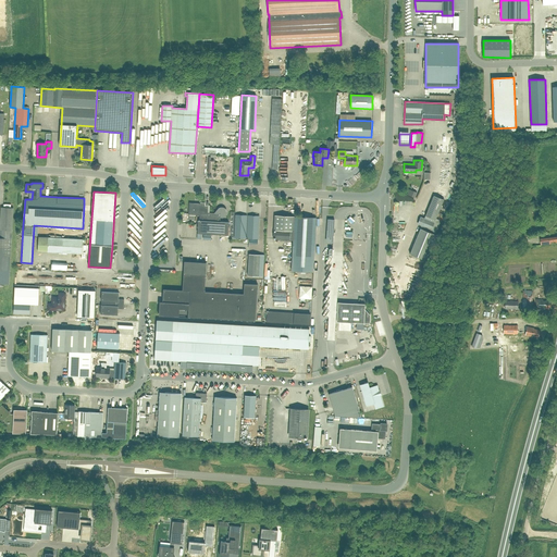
[(434,195),(424,218),(422,218),(419,224),(421,225),(410,254),(426,261),(437,235),(435,234),(440,223),(438,220),(436,219),(444,199),(434,195)]
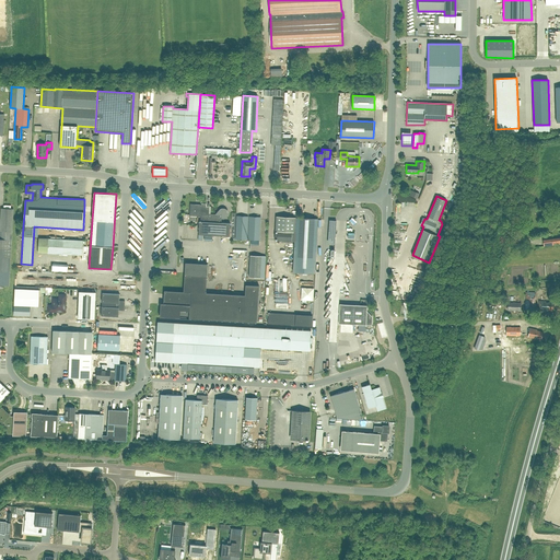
[(168,201),(156,209),(159,213),(172,205),(168,201)]
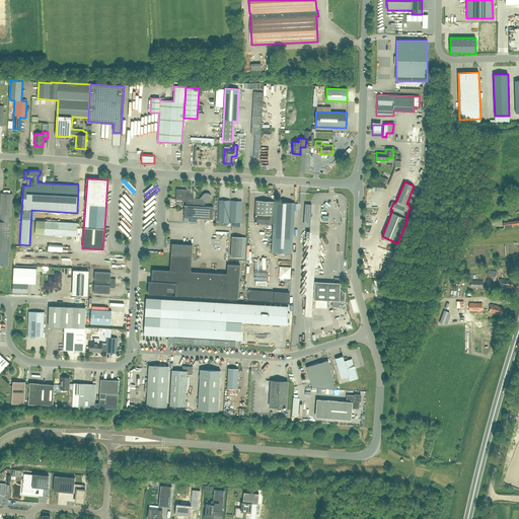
[(187,200),(187,201),(186,205),(184,205),(183,217),(213,219),(213,207),(205,207),(205,202),(207,202),(208,202),(209,202),(210,201),(210,200),(211,199),(211,198),(211,197),(211,196),(210,195),(209,194),(208,194),(207,194),(206,194),(205,194),(204,195),(203,196),(203,197),(203,198),(203,199),(202,199),(194,199),(194,193),(191,192),(191,190),(176,189),(176,200),(182,201),(182,200),(187,200)]
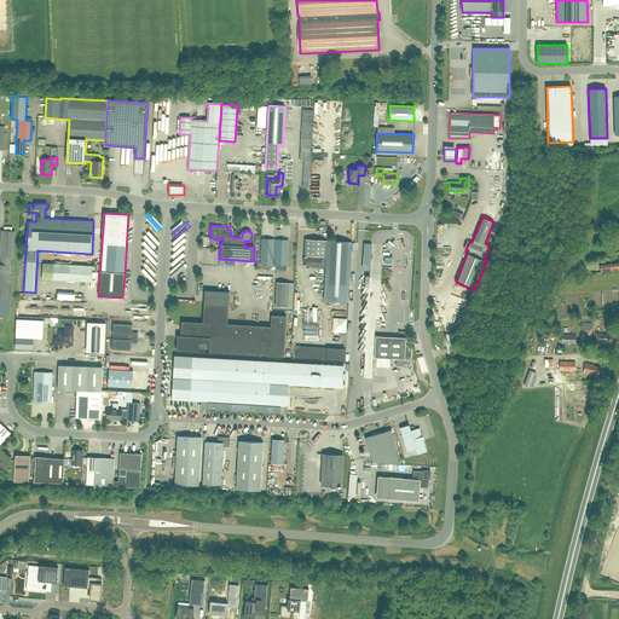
[(0,254),(0,314),(10,316),(15,231),(1,230),(0,254)]
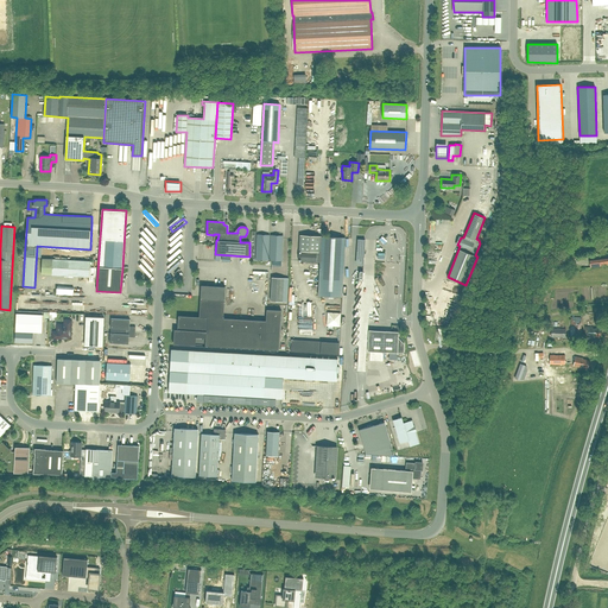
[(145,228),(141,230),(153,245),(156,242),(145,228)]
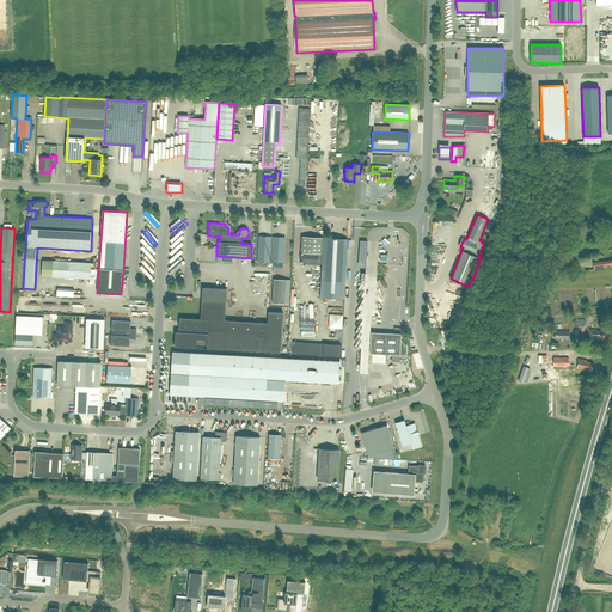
[(183,232),(170,243),(173,248),(187,237),(183,232)]
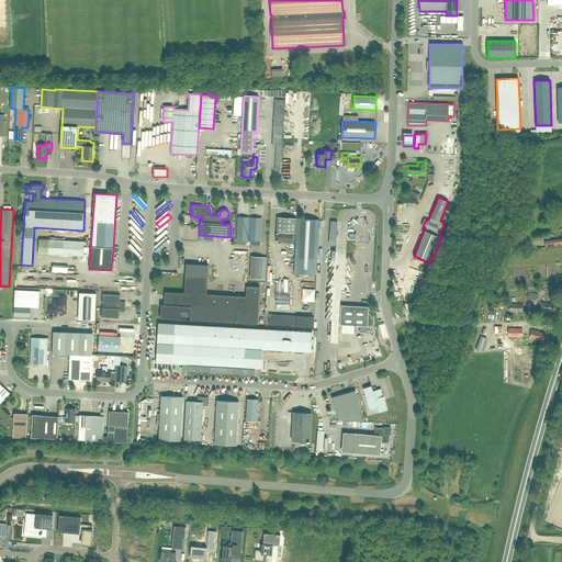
[(249,217),(237,216),(236,240),(248,240),(249,217)]
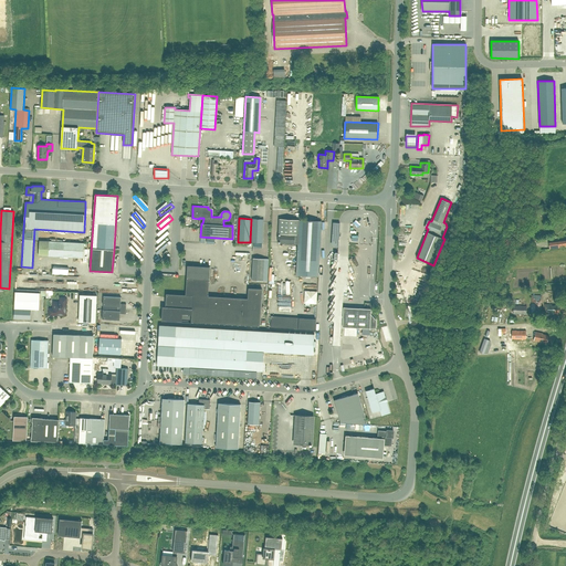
[(135,219),(133,222),(143,234),(145,232),(135,219)]
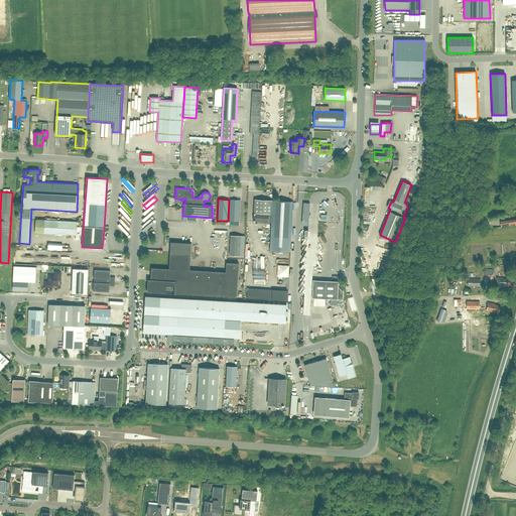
[(240,200),(230,200),(229,221),(239,222),(240,200)]
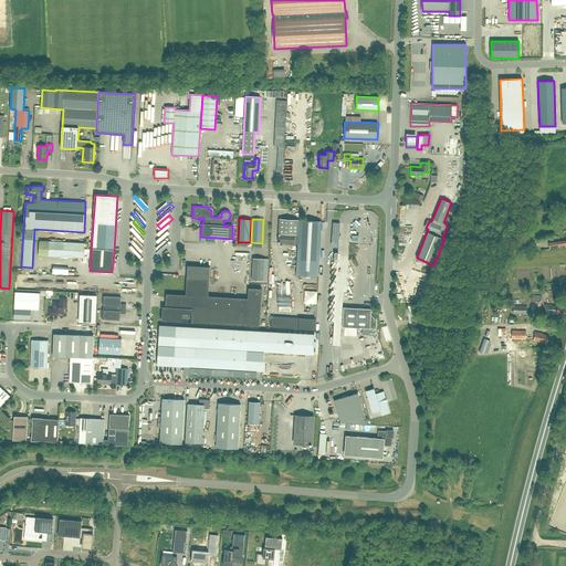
[(279,219),(278,243),(297,244),(296,275),(318,276),(321,222),(321,221),(279,219)]
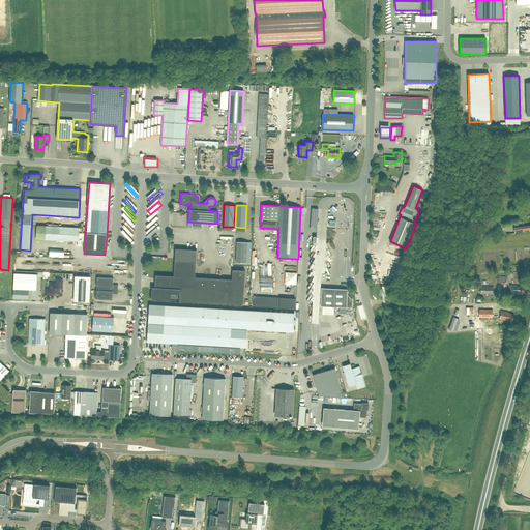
[(130,228),(133,226),(122,215),(121,217),(130,228)]
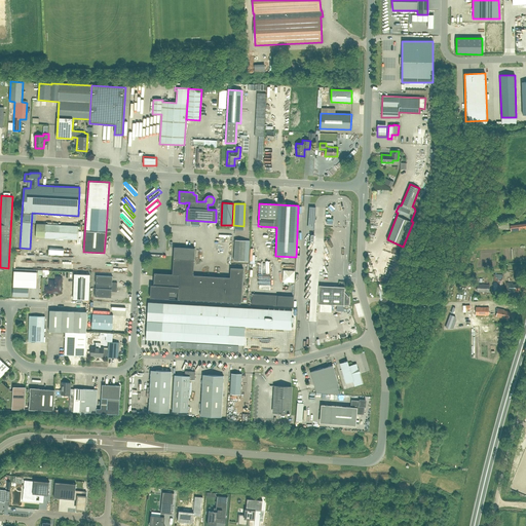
[(515,230),(518,229),(525,228),(525,222),(518,224),(515,225),(514,224),(509,225),(510,228),(511,231),(515,230)]
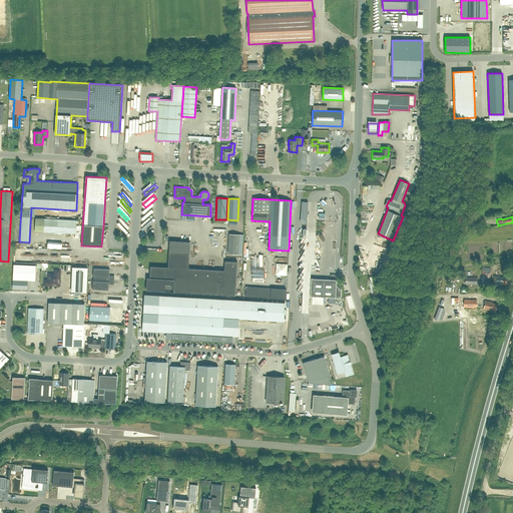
[(75,233),(76,219),(35,217),(35,231),(75,233)]
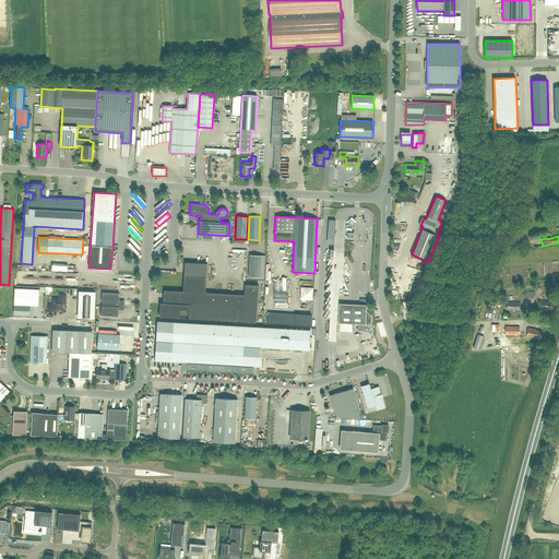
[(263,278),(264,252),(234,251),(233,264),(244,264),(244,277),(263,278)]
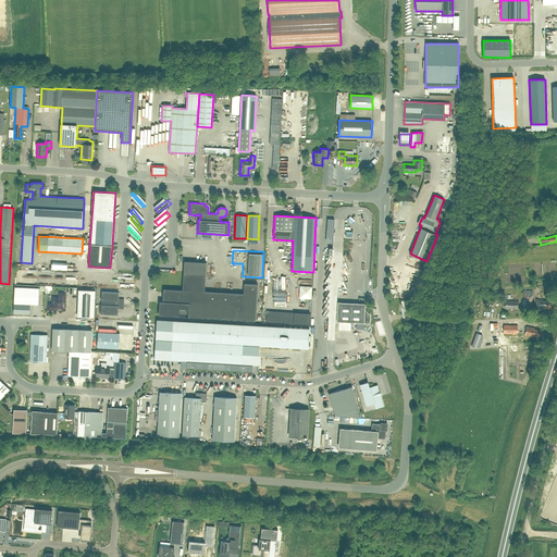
[(159,316),(255,321),(257,284),(244,284),(244,294),(205,292),(207,262),(184,261),(183,291),(171,289),(163,289),(163,292),(162,302),(160,301),(159,316)]
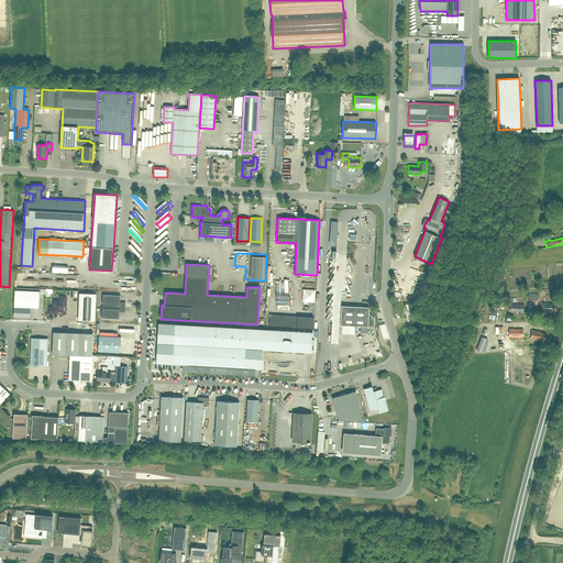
[(40,291),(14,290),(14,307),(39,308),(40,291)]
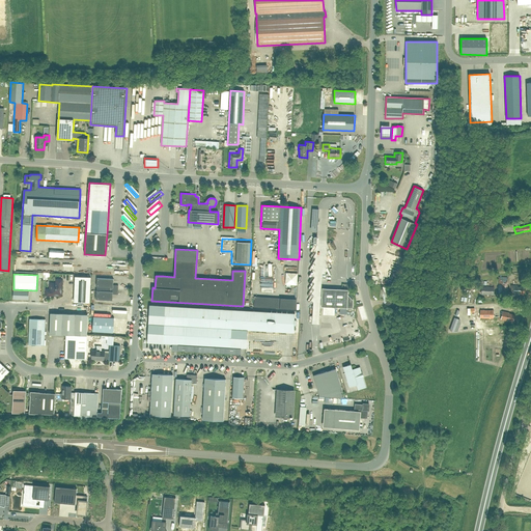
[(89,303),(90,277),(75,277),(74,302),(89,303)]
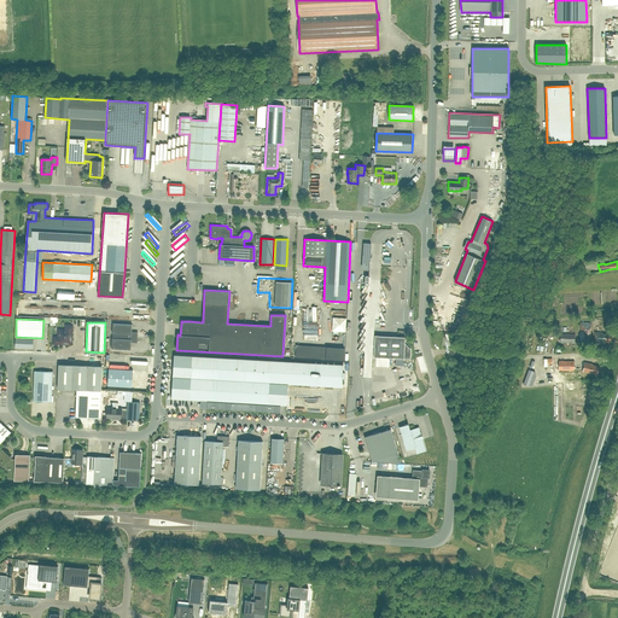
[(579,343),(589,344),(590,322),(581,322),(579,343)]
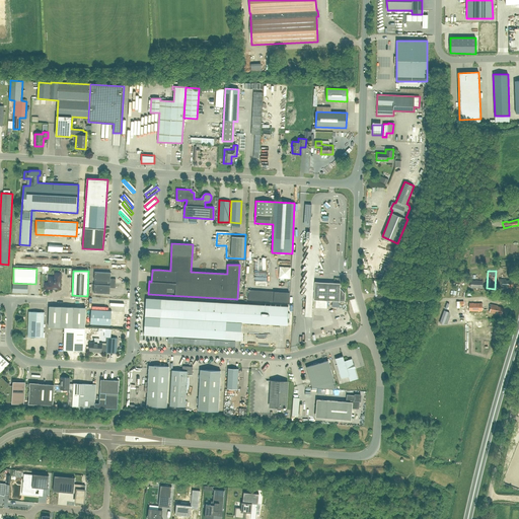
[(107,283),(116,283),(116,279),(110,279),(110,273),(94,272),(94,280),(94,284),(107,285),(107,283)]
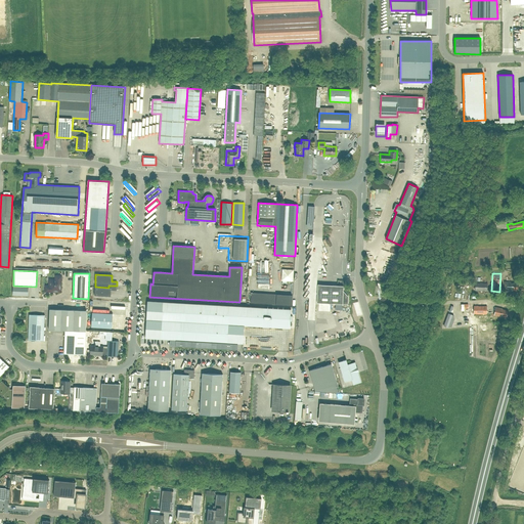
[(60,292),(61,276),(56,276),(56,280),(52,280),(50,282),(49,286),(46,286),(46,291),(60,292)]
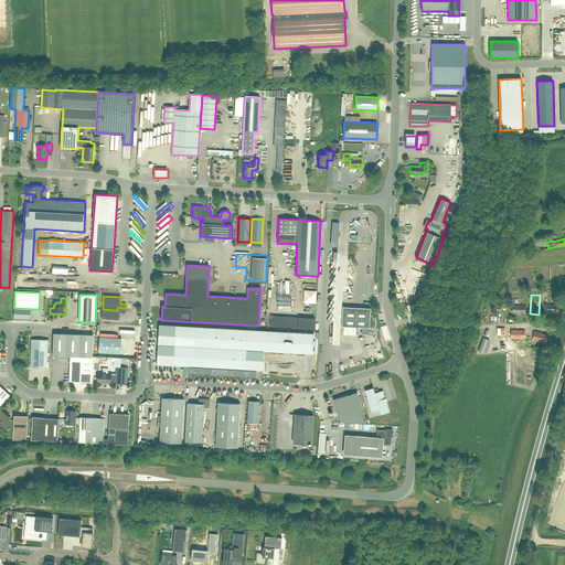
[(552,313),(558,313),(558,305),(551,304),(544,304),(543,313),(552,313)]
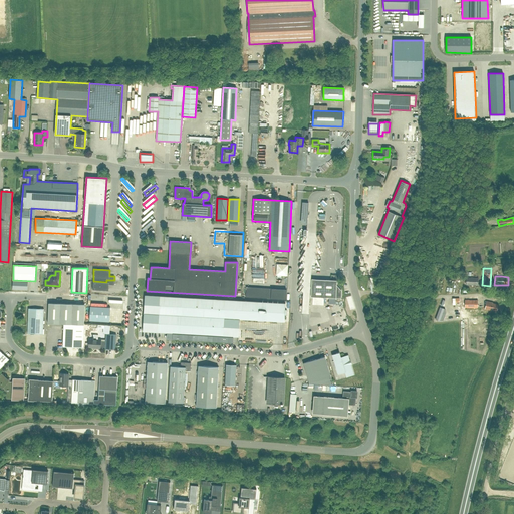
[(341,298),(341,291),(336,285),(337,280),(311,279),(310,297),(341,298)]
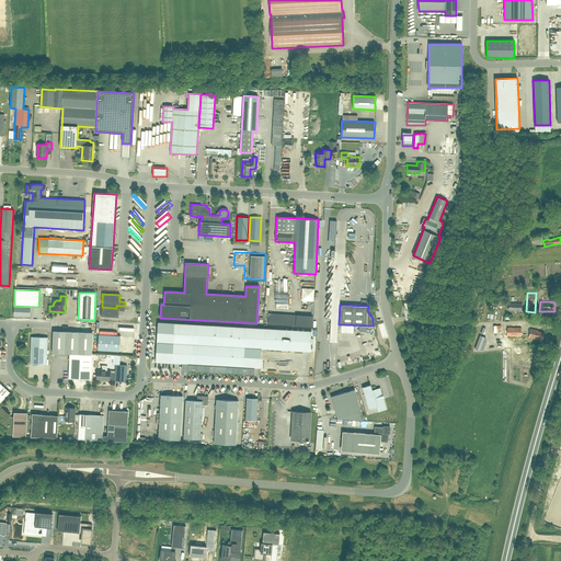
[(125,306),(116,306),(116,308),(102,307),(101,316),(118,317),(118,311),(124,311),(125,306)]
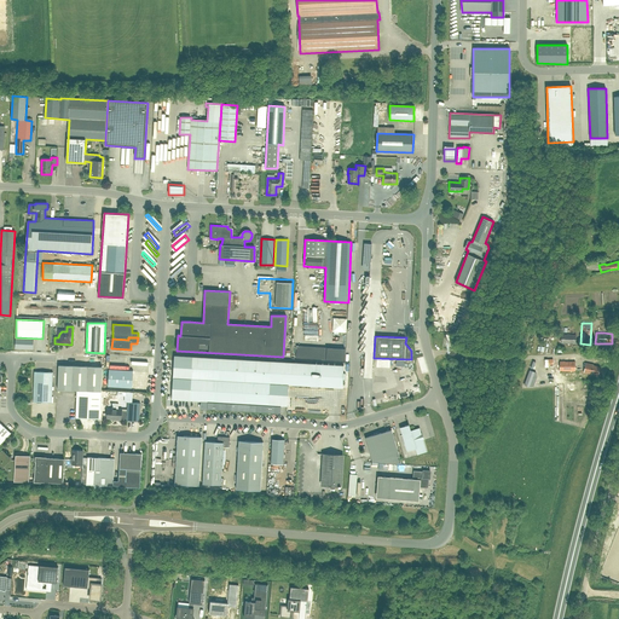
[(33,350),(34,340),(16,339),(15,348),(33,350)]
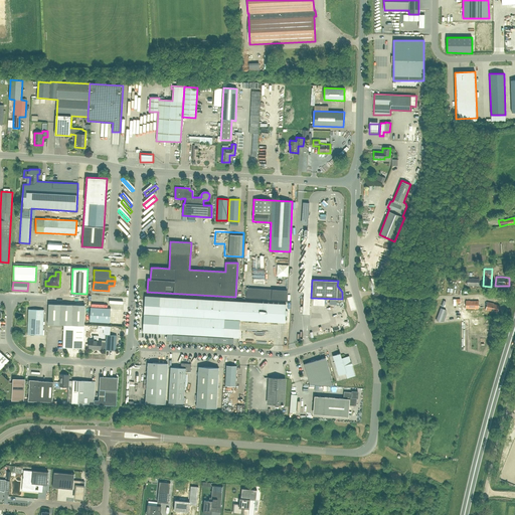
[(285,322),(286,304),(160,297),(158,333),(223,337),(224,319),(285,322)]
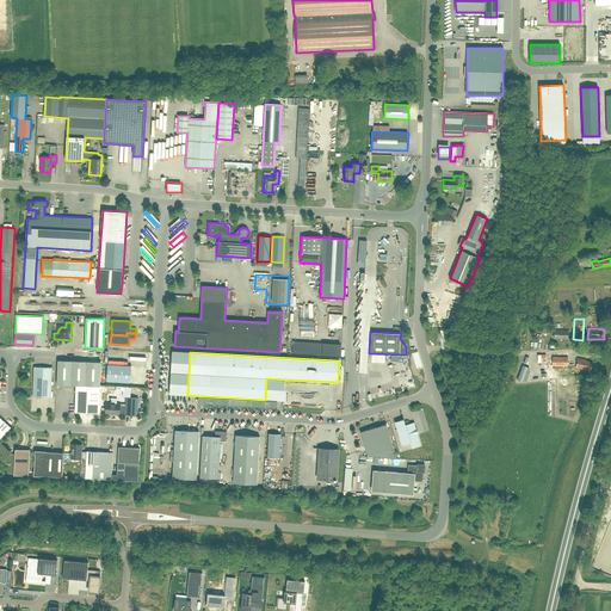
[(567,368),(566,353),(548,355),(549,369),(567,368)]
